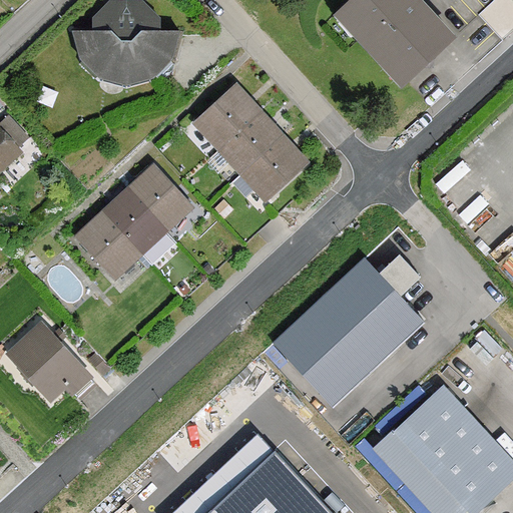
[(350,0),(337,13),(338,14),(341,12),(359,31),(359,37),(381,62),(388,62),(405,80),(402,83),(404,85),(424,67),(433,67),(434,57),(454,38),(418,0),(350,0)]
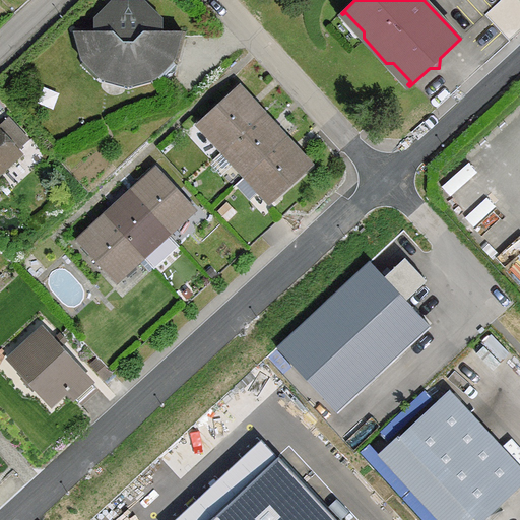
[(116,20),(105,31),(74,31),(82,60),(83,60),(84,61),(80,64),(96,79),(105,71),(106,71),(128,77),(151,71),(160,79),(160,81),(174,78),(186,31),(182,31),(182,30),(151,30),(140,20),(116,20)]
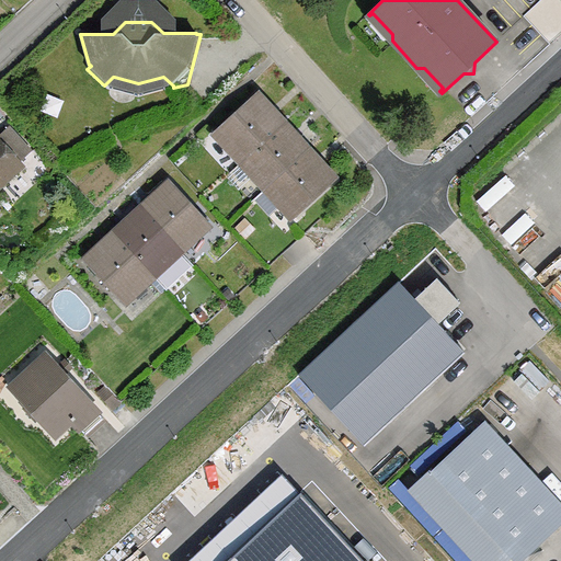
[(216,129),(214,132),(214,133),(216,130),(242,160),(241,161),(241,162),(284,124),(283,123),(281,125),(254,95),(256,94),(255,93),(252,95),(253,96),(217,129),(216,129)]
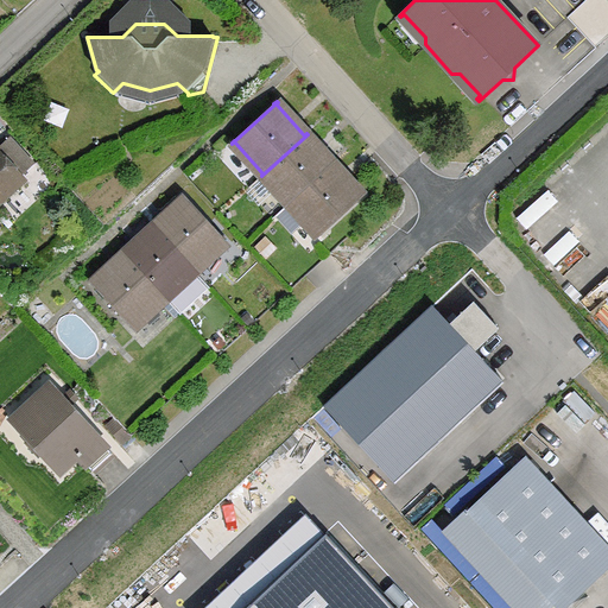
[(333,162),(308,134),(261,176),(287,203),(333,162)]
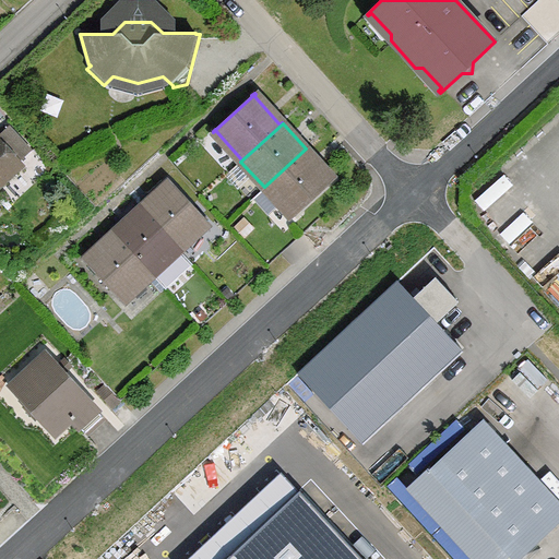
[(20,163),(32,151),(9,126),(0,133),(0,185),(22,165),(20,163)]
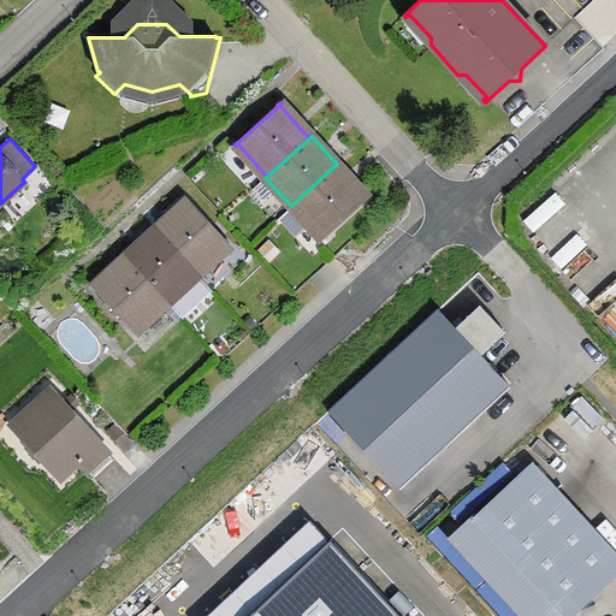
[(337,164),(291,206),(292,207),(294,206),(324,237),(321,240),(323,240),(325,237),(325,236),(365,200),(365,201),(368,199),(367,197),(365,199),(336,167),(338,165),(337,164)]
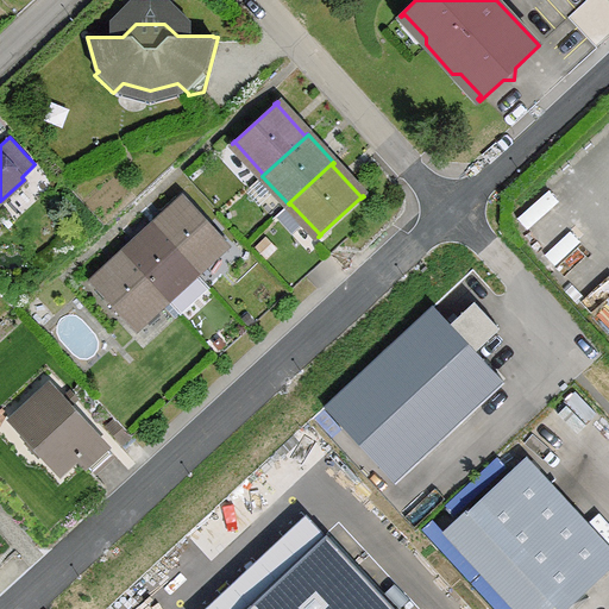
[(152,227),(194,274),(195,272),(193,270),(225,242),(226,243),(227,243),(225,239),(224,240),(188,201),(188,200),(186,198),(184,198),(187,200),(155,228),(154,227),(152,227)]
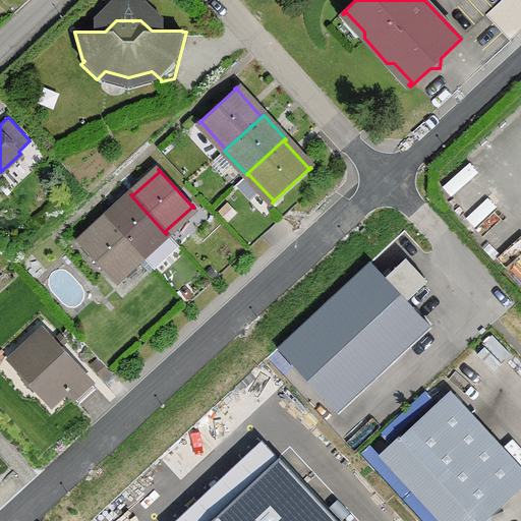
[(130,194),(107,217),(142,255),(166,234),(130,194)]
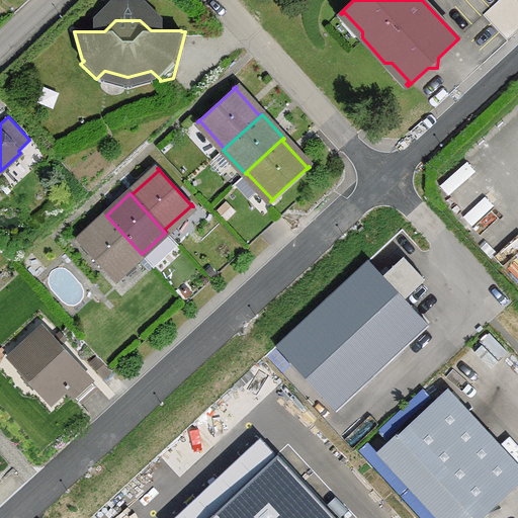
[(105,216),(106,218),(80,243),(78,241),(78,242),(80,244),(81,244),(111,277),(110,277),(113,280),(113,279),(112,278),(139,253),(141,255),(142,254),(106,216),(105,216)]
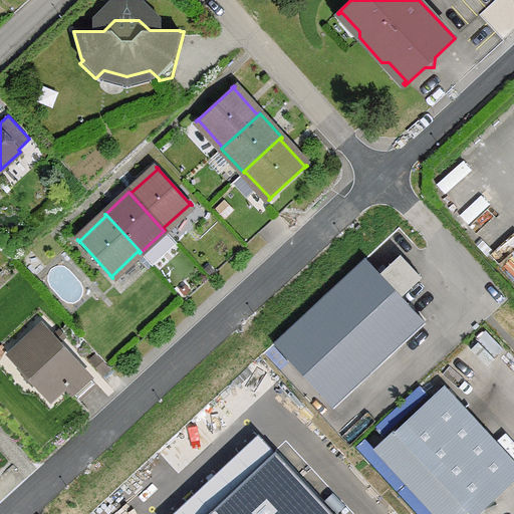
[(365,258),(273,343),(333,408),(425,322),(402,296),(422,277),(401,255),(380,273),(365,258)]
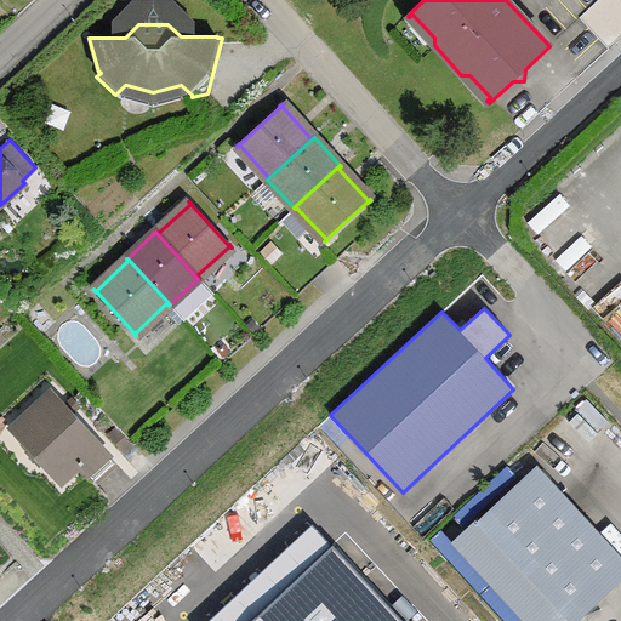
[(114,463),(52,396),(13,429),(33,450),(29,453),(39,463),(41,461),(60,480),(78,463),(95,482),(114,463)]
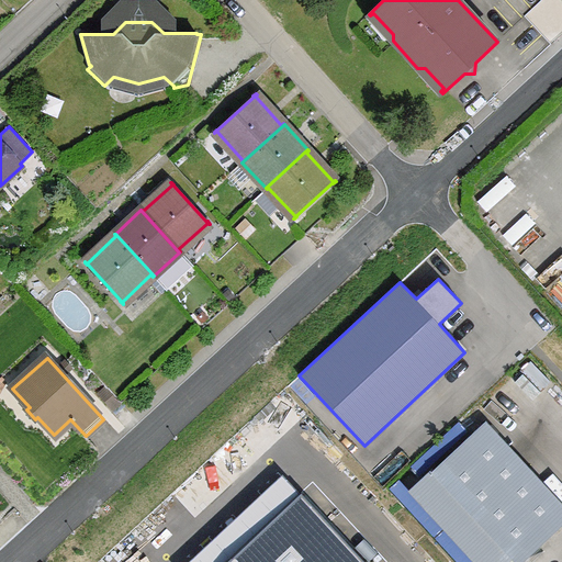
[(122,402),(107,385),(98,394),(113,411),(122,402)]
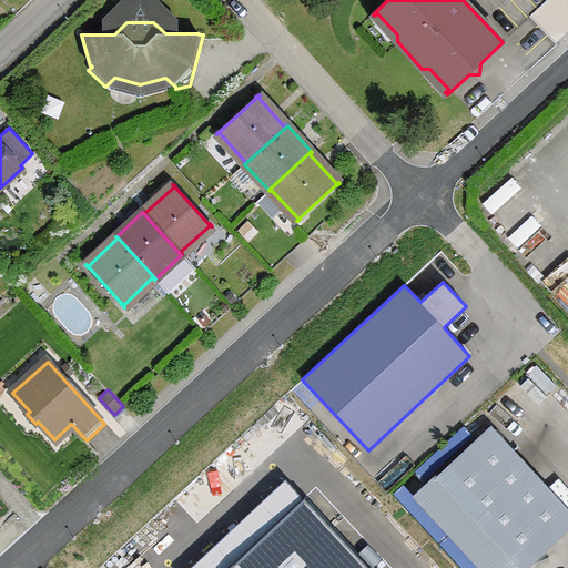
[(437,474),(414,495),(480,567),(527,567),(567,530),(567,510),(490,426),(438,475),(437,474)]
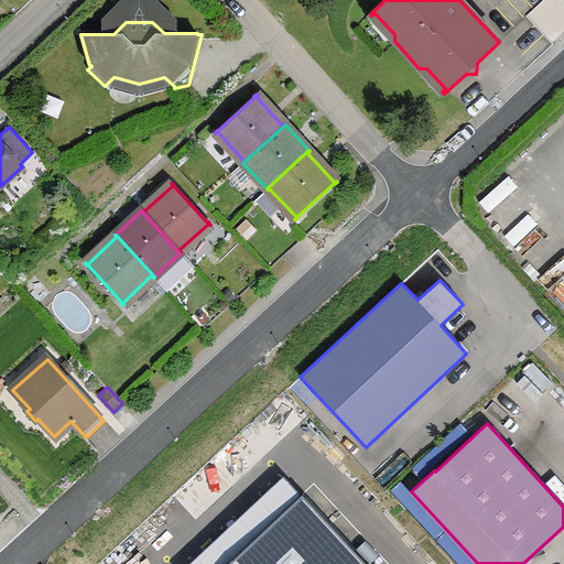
[(366,563),(302,495),(226,563),(366,563)]
